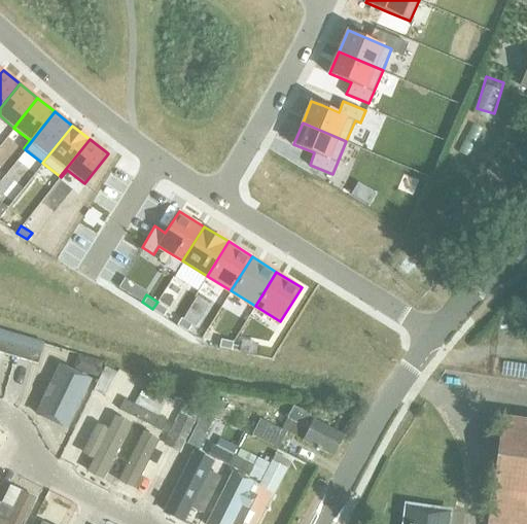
[(157,302),(152,309),(164,315),(168,308),(157,302)]
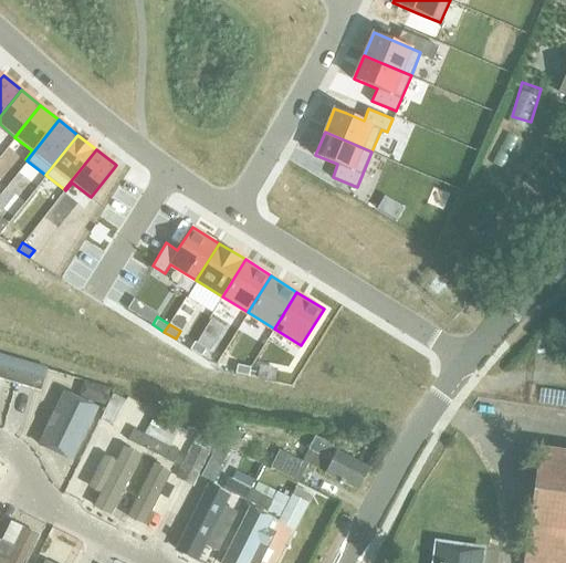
[(195,340),(190,347),(201,355),(206,347),(195,340)]
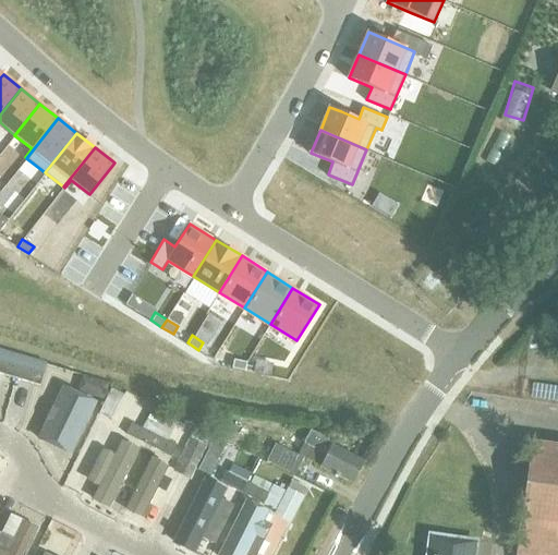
[(44,371),(0,358),(0,372),(40,384),(44,371)]
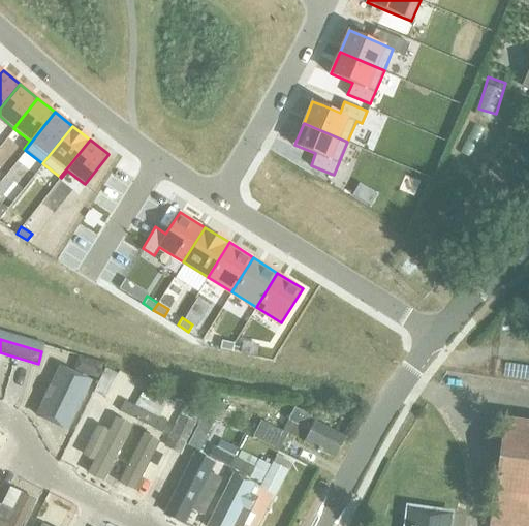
[(222,339),(220,347),(232,350),(234,342),(222,339)]
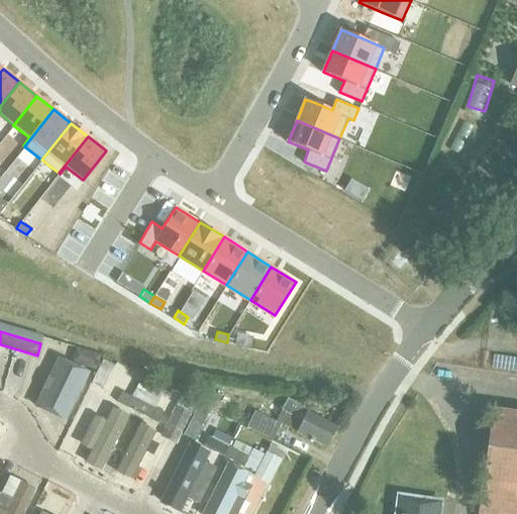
[(229,334),(227,341),(238,344),(240,336),(229,334)]
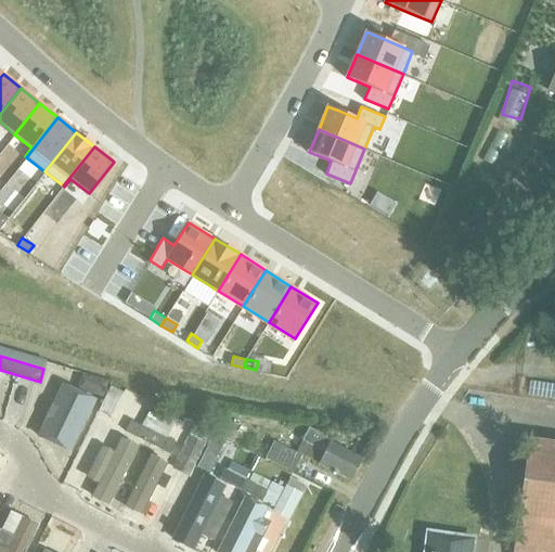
[(531,393),(554,395),(554,375),(533,373),(531,393)]
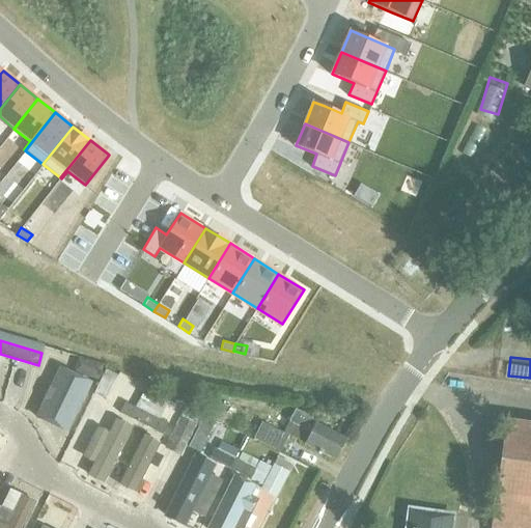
[(94,382),(63,367),(40,418),(72,432),(94,382)]
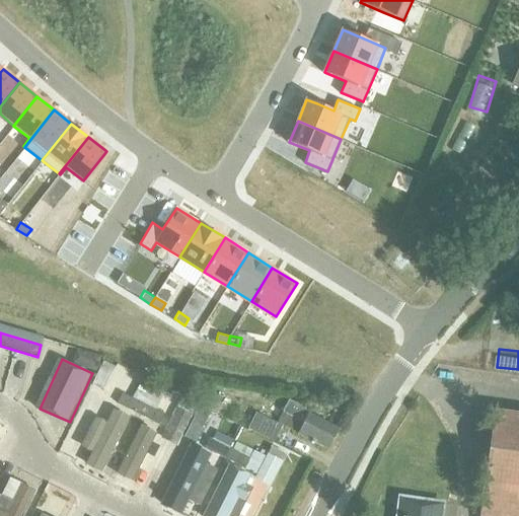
[(91,383),(103,389),(116,365),(103,359),(91,383)]
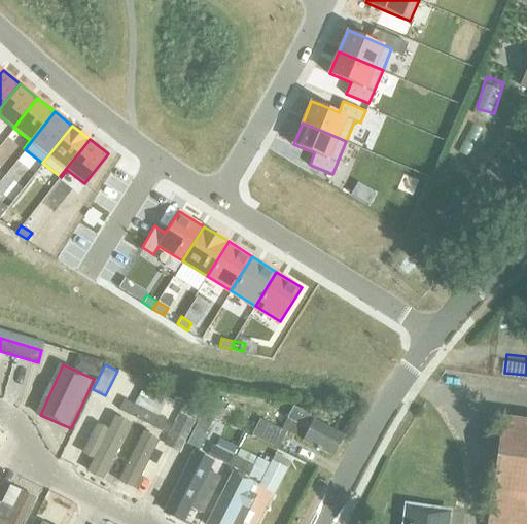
[(147,379),(134,403),(125,397),(119,408),(141,419),(146,422),(147,422),(162,430),(168,420),(156,415),(168,394),(154,388),(156,382),(147,379)]
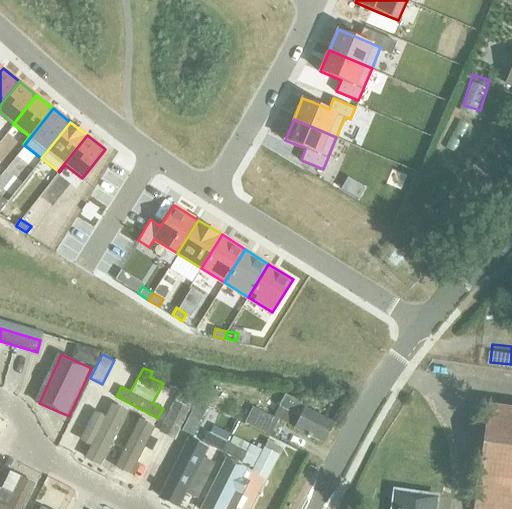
[(278,419),(325,441),(334,422),(304,407),(306,404),(285,394),(273,417),(253,407),(246,421),(270,434),(278,419)]
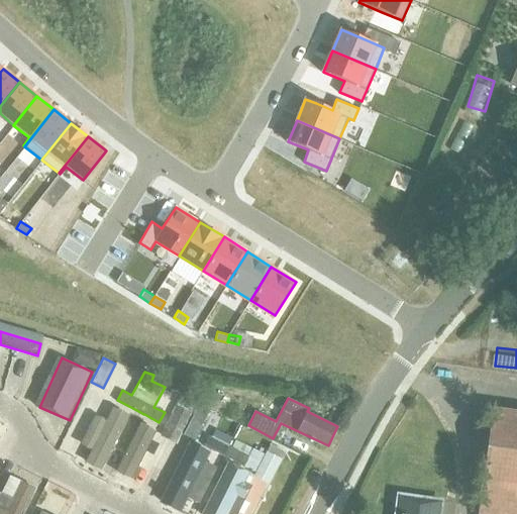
[(176,403),(160,434),(176,442),(181,433),(196,441),(211,414),(195,405),(191,411),(176,403)]
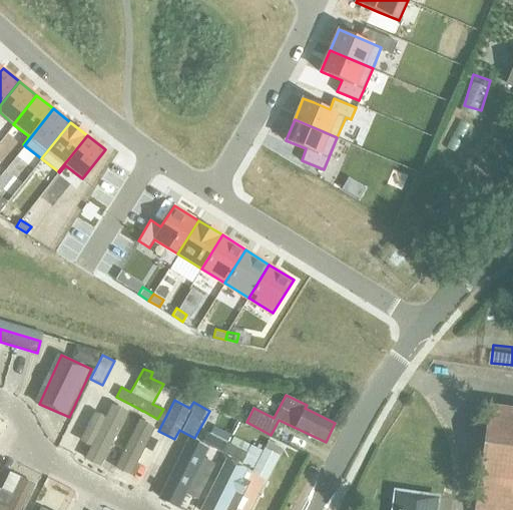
[(474,509),(512,509),(512,408),(489,405),(474,509)]
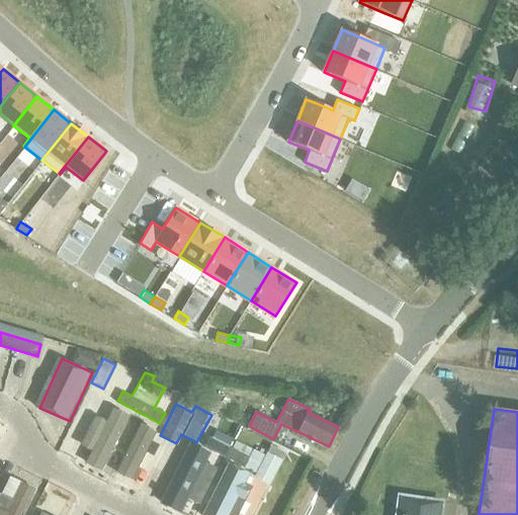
[(104,470),(130,417),(115,410),(110,422),(98,417),(85,445),(96,450),(90,464),(104,470)]
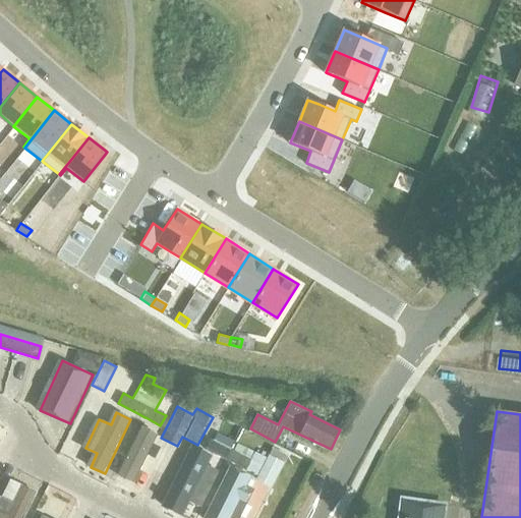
[(122,475),(136,482),(160,435),(145,427),(122,475)]
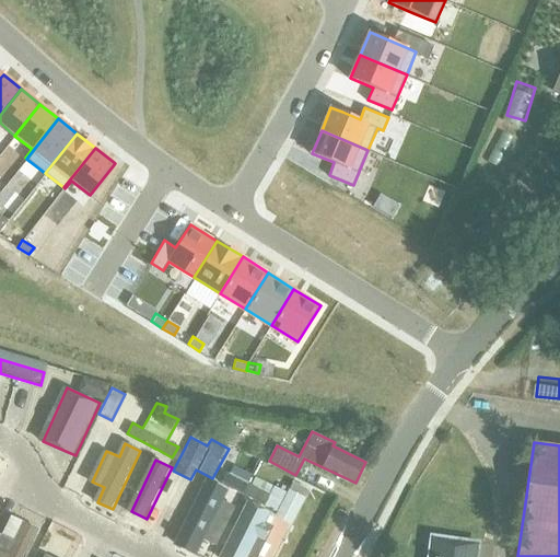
[(220,483),(243,495),(265,506),(276,512),(273,515),(291,523),(304,496),(288,488),(287,490),(273,484),(275,482),(267,477),(267,475),(261,473),(258,479),(253,477),(249,484),(225,472),(220,483)]
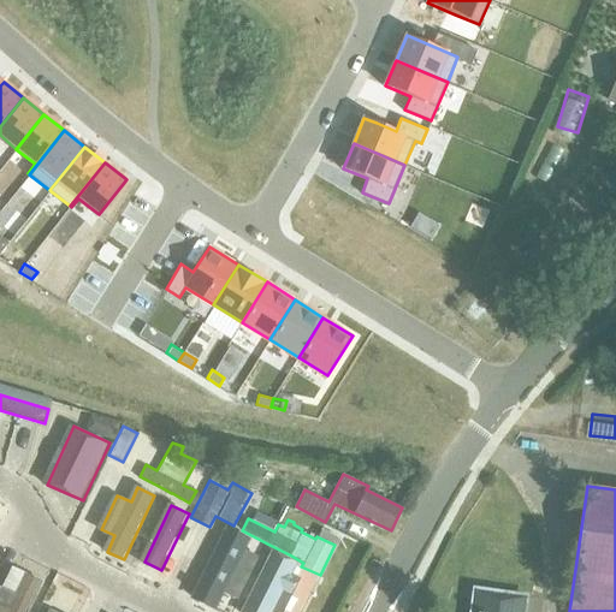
[(236,547),(223,541),(209,568),(223,574),(236,547)]
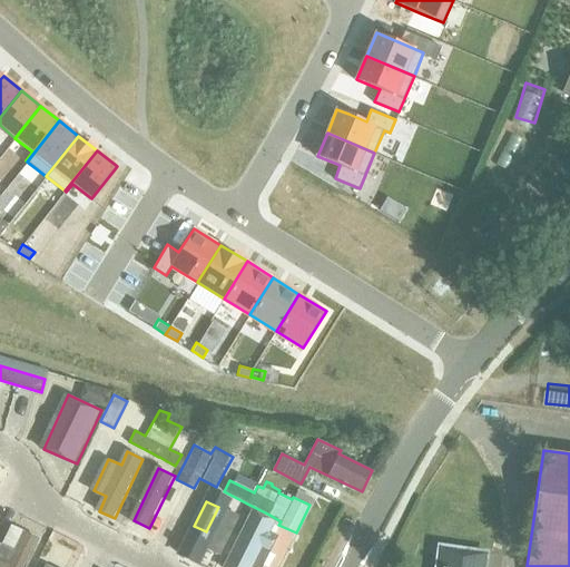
[(254,510),(226,566),(256,566),(278,521),(254,510)]
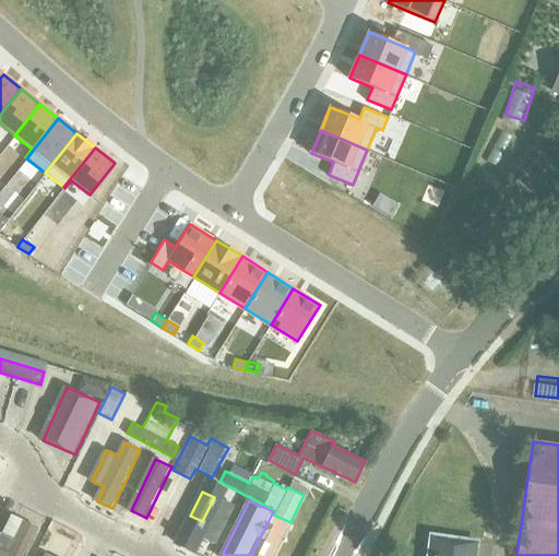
[(0,555),(24,555),(39,527),(25,519),(10,551),(0,546),(0,555)]
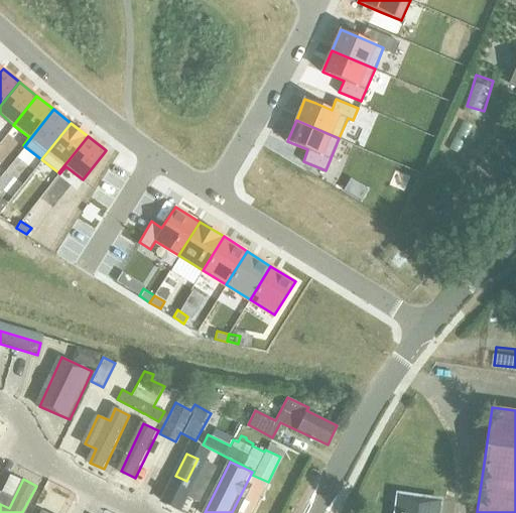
[(436,512),(439,500),(398,495),(395,512),(436,512)]
